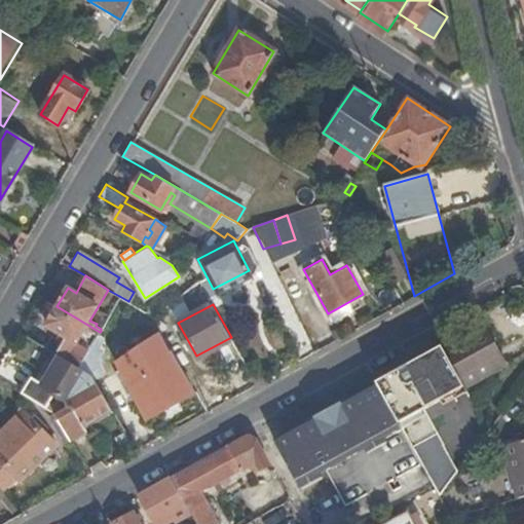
[(63,343),(57,353),(78,366),(89,348),(77,341),(84,328),(91,332),(92,330),(98,334),(100,332),(57,306),(46,325),(61,334),(67,337),(63,343)]
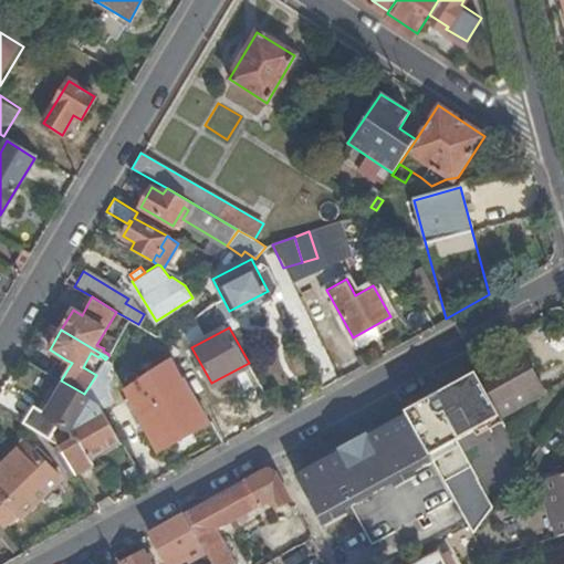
[(114,345),(110,352),(118,357),(123,351),(114,345)]
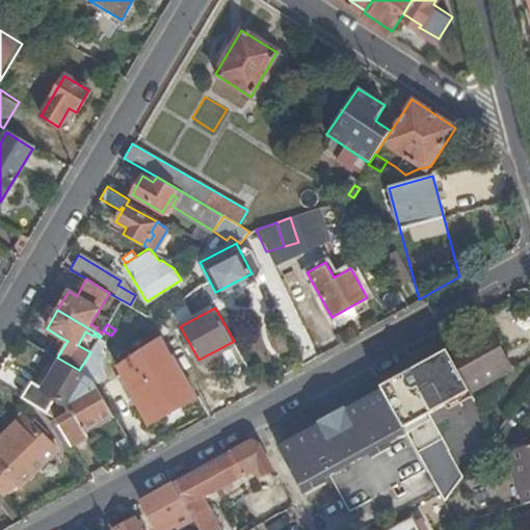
[(471,337),(446,350),(467,389),(510,367),(488,324),(470,334),(471,337)]
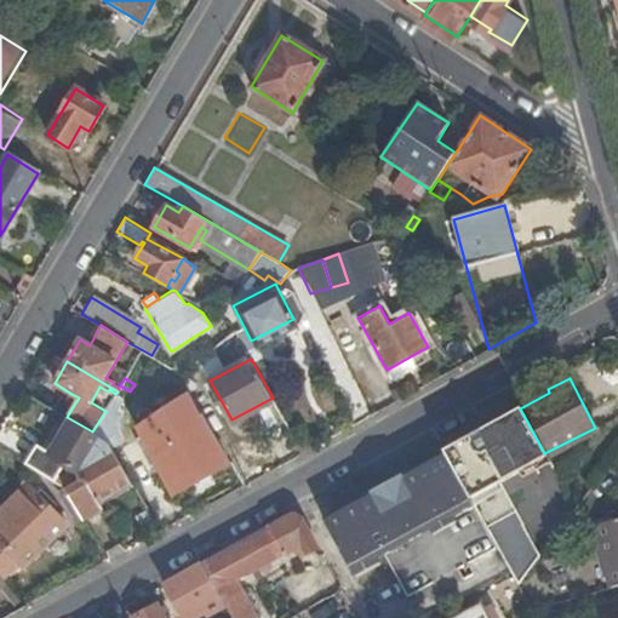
[(68,400),(74,405),(79,398),(72,394),(68,400)]
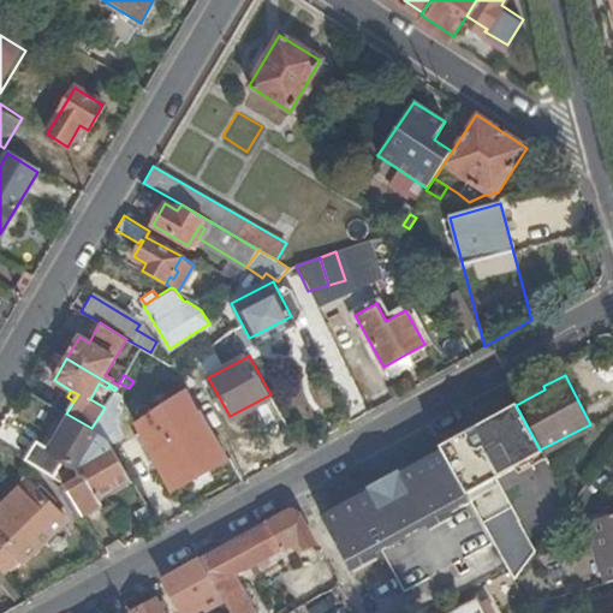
[(190,393),(132,427),(168,491),(227,458),(190,393)]
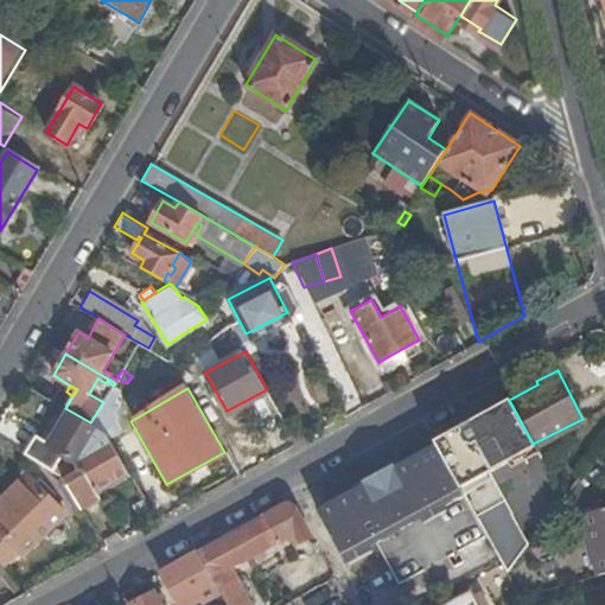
[(509,400),(508,397),(482,412),(508,458),(533,444),(509,400)]
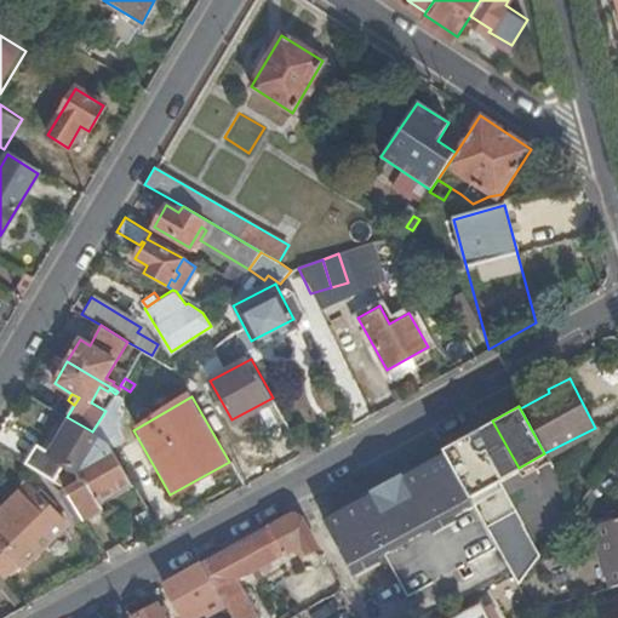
[(107,408),(92,431),(108,441),(120,438),(113,423),(116,416),(107,408)]
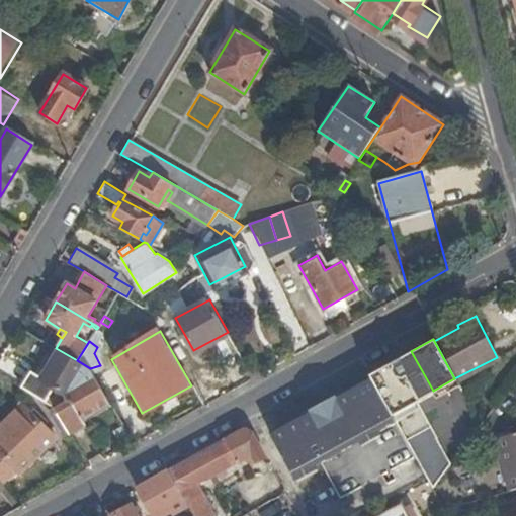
[(39,375),(29,392),(55,406),(90,369),(90,368),(88,367),(77,360),(56,348),(53,353),(58,356),(54,362),(45,377),(39,375)]
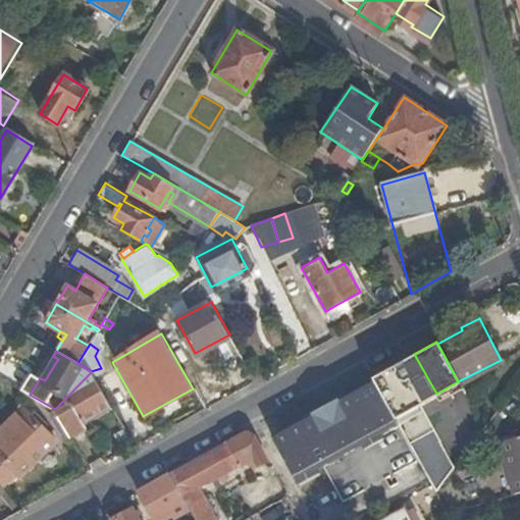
[(407,358),(370,376),(373,381),(396,423),(416,459),(433,489),(453,464),(419,403),(436,394),(414,354),(413,354),(417,362),(410,365),(405,361),(407,358)]
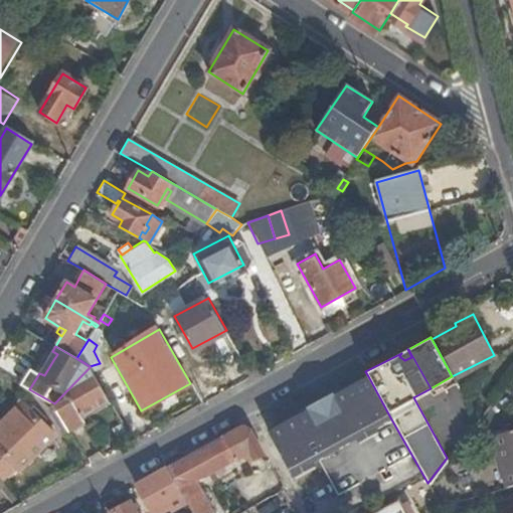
[(407,349),(401,353),(399,356),(404,360),(411,357),(407,349)]
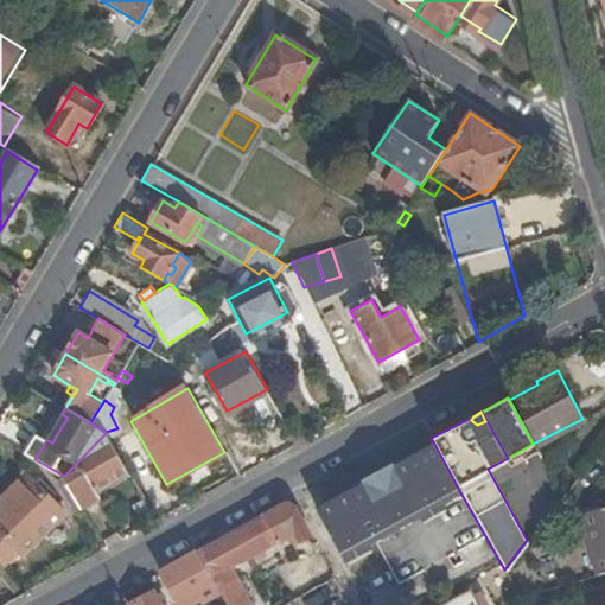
[(57,421),(63,425),(68,418),(62,414),(57,421)]
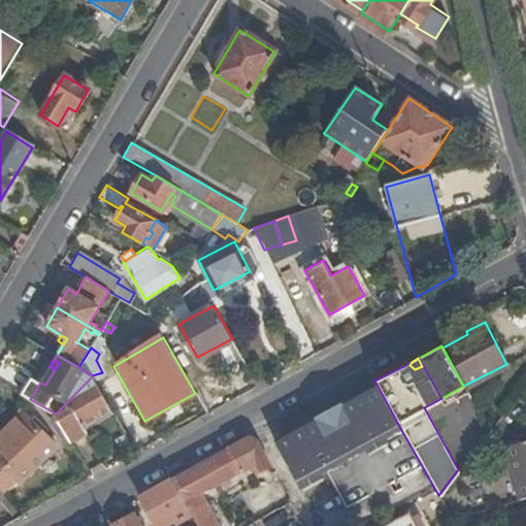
[(56,414),(70,441),(87,433),(81,423),(99,415),(104,411),(109,408),(92,376),(56,414)]
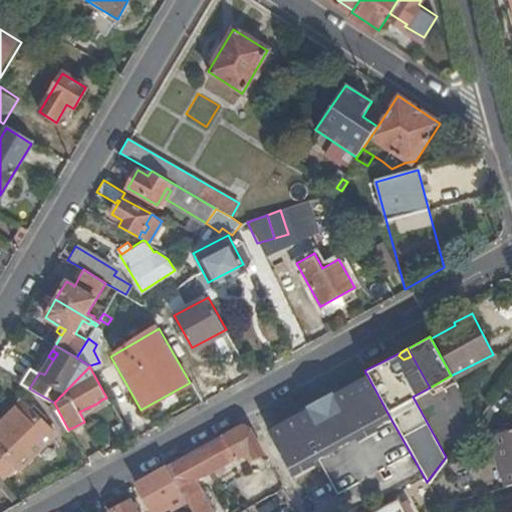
[(390,417),(367,375),(332,394),(354,436),(390,417)]
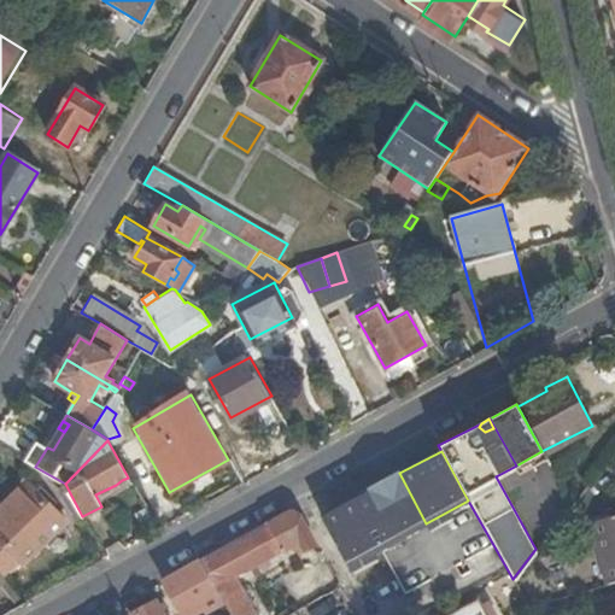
[(570,520),(544,467),(508,485),(534,538),(570,520)]
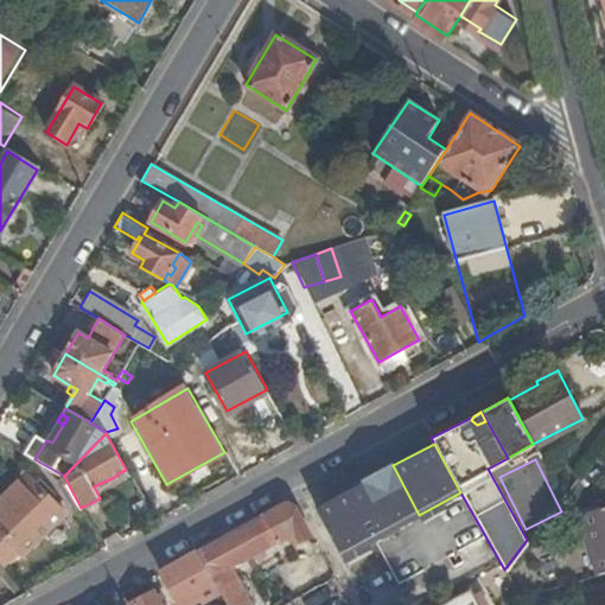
[(419,515),(393,465),(363,482),(379,510),(389,504),(400,526),(419,515)]
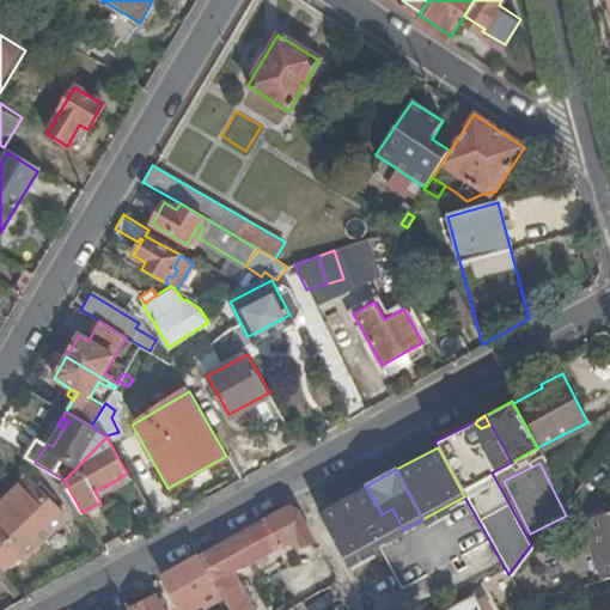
[(0,568),(4,573),(22,555),(22,556),(63,516),(23,475),(18,479),(22,482),(0,504),(0,568)]
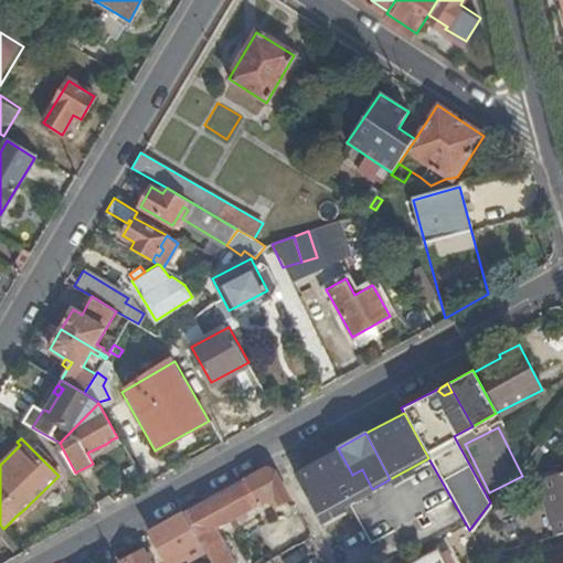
[(112,439),(106,444),(109,449),(115,446),(112,439)]
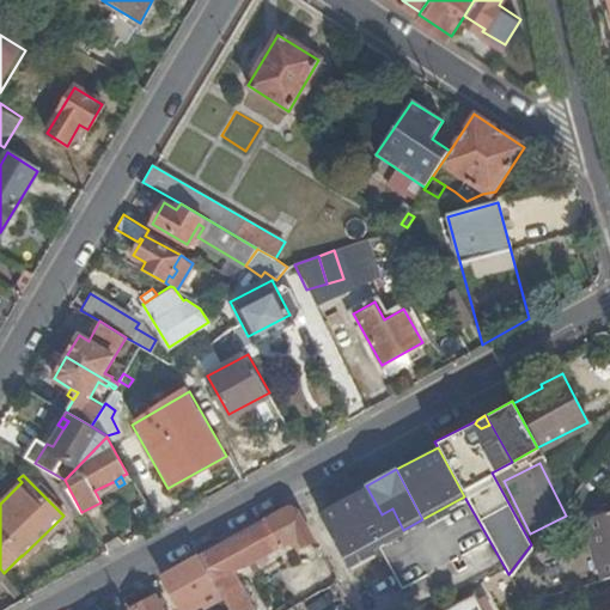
[(382,514),(366,486),(316,512),(342,559),(368,546),(370,548),(377,543),(403,530),(392,508),(382,514)]
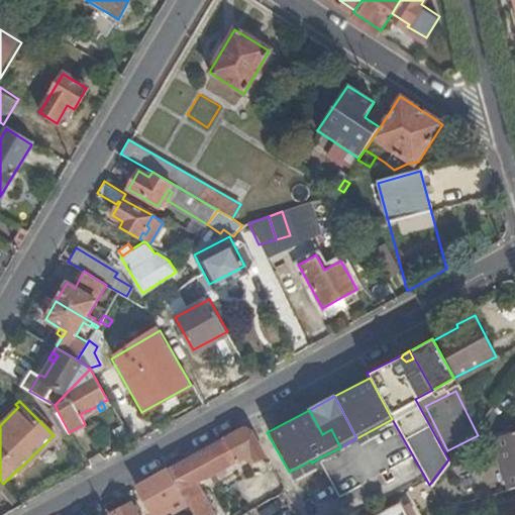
[(412,454),(392,419),(356,438),(340,447),(318,458),(337,495),(412,454)]
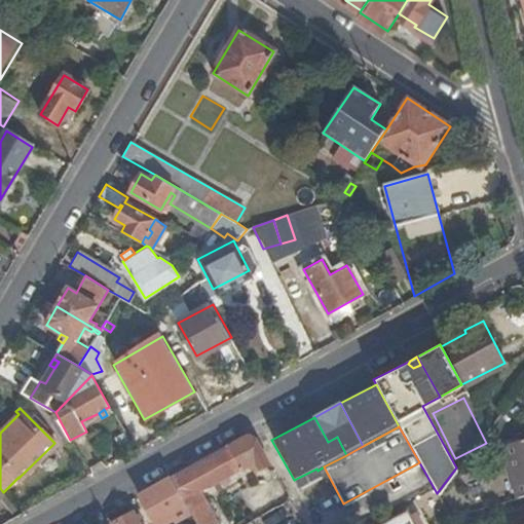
[(253,436),(248,433),(169,477),(186,508),(194,523),(214,523),(216,523),(198,491),(249,464),(252,472),(267,462),(253,436)]
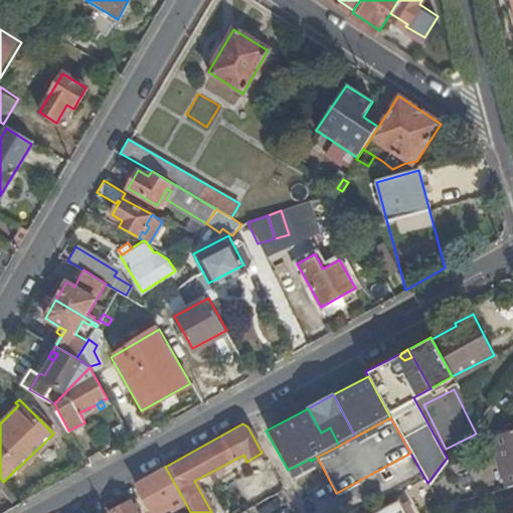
[(494,448),(504,486),(512,483),(512,426),(495,432),(499,447),(494,448)]
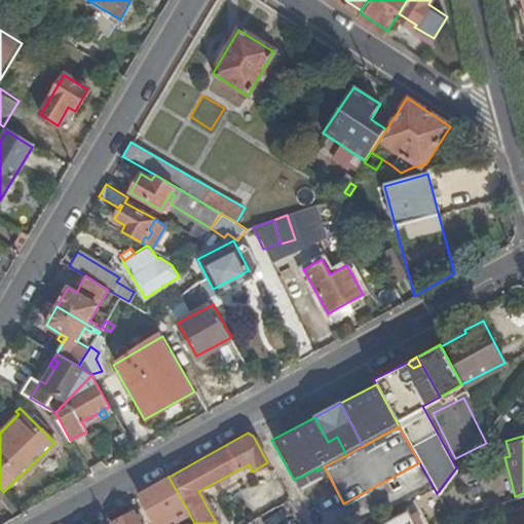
[(500,442),(504,457),(510,456),(506,441),(500,442)]
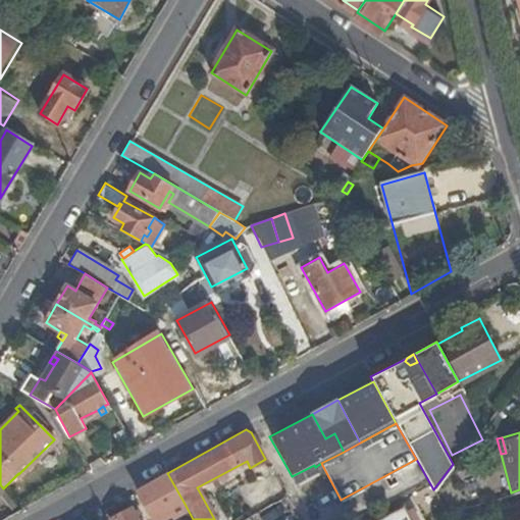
[(317,471),(315,467),(314,465),(292,476),(295,483),(317,471)]
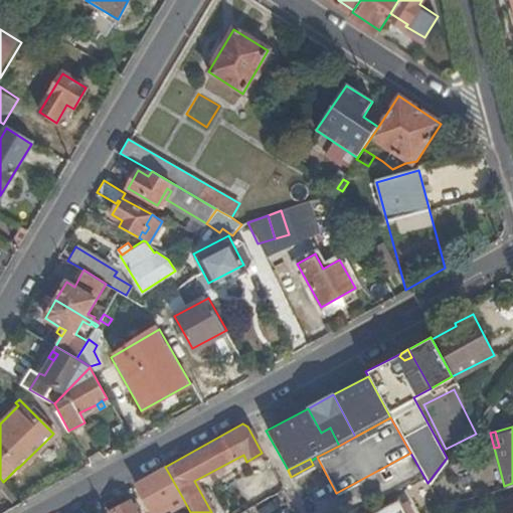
[(253,468),(260,478),(272,471),(267,461),(253,468)]
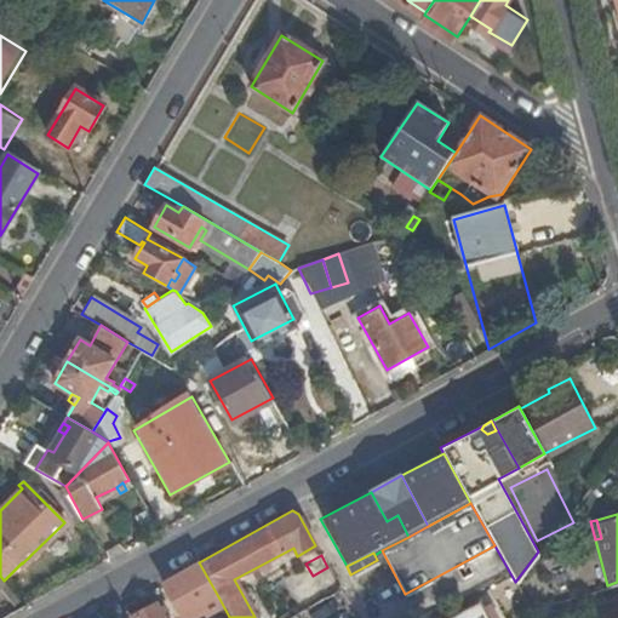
[(219,599),(199,562),(162,582),(176,606),(189,599),(196,611),(219,599)]
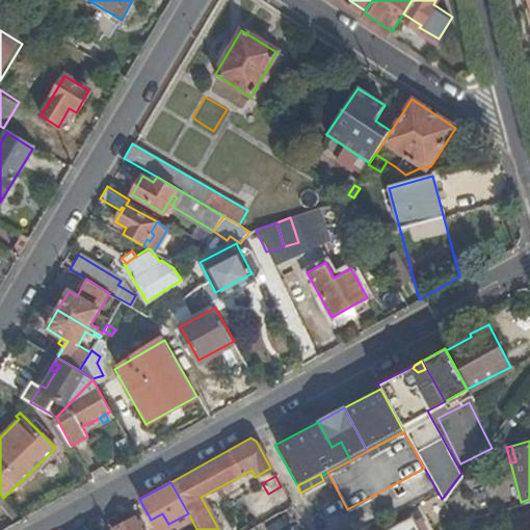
[(529,529),(529,512),(512,519),(515,529),(529,529)]
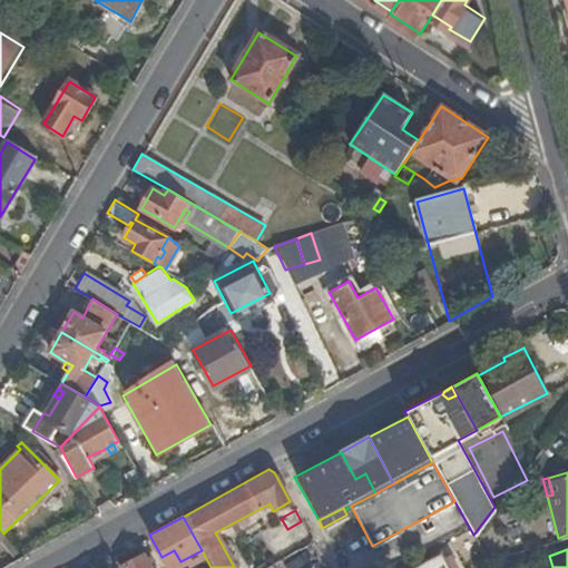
[(449,567),(440,551),(408,567),(449,567)]
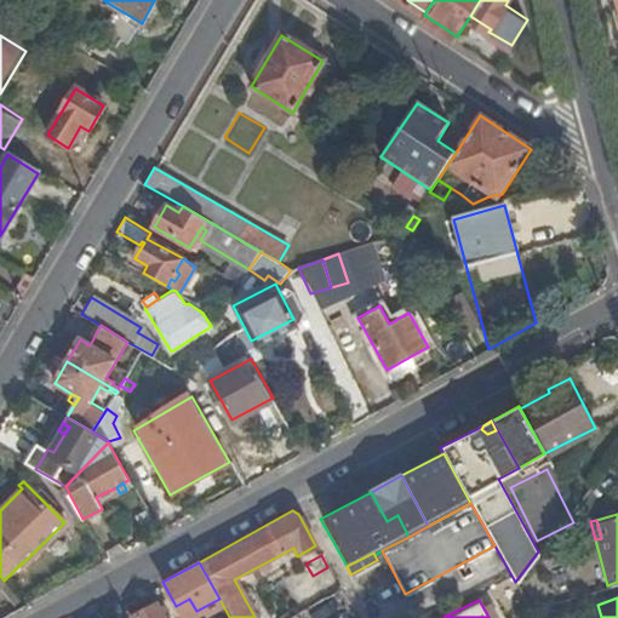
[(132,617),(162,617),(155,602),(131,616),(132,617)]
